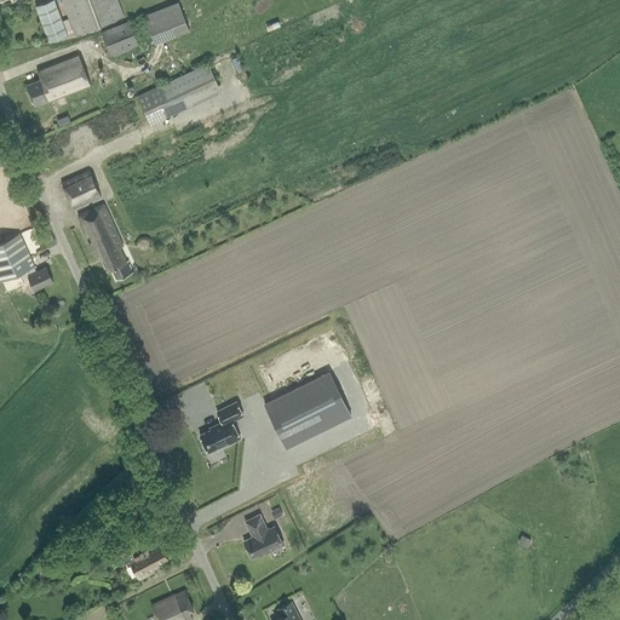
[(55,0),(52,0),(35,6),(49,42),(68,34),(55,0)]
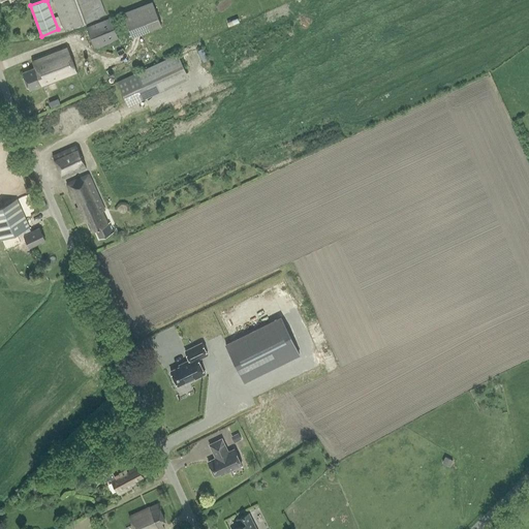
[(55,0),(66,28),(105,12),(100,0),(55,0)]
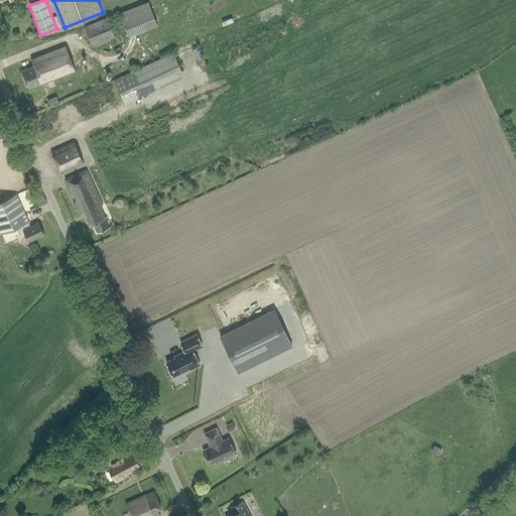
[(134,35),(163,24),(153,0),(151,0),(124,11),(134,35)]
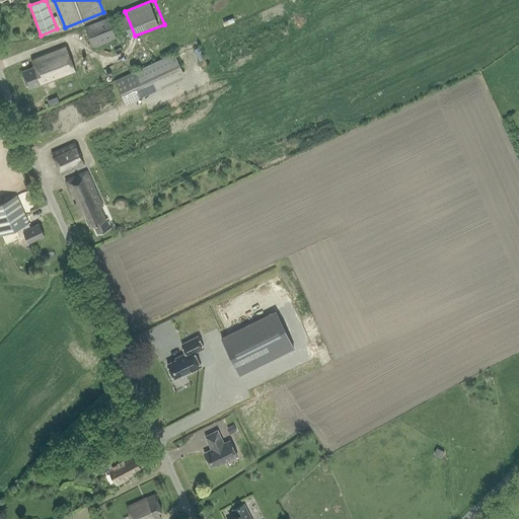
[(108,17),(85,26),(93,47),(116,38),(108,17)]
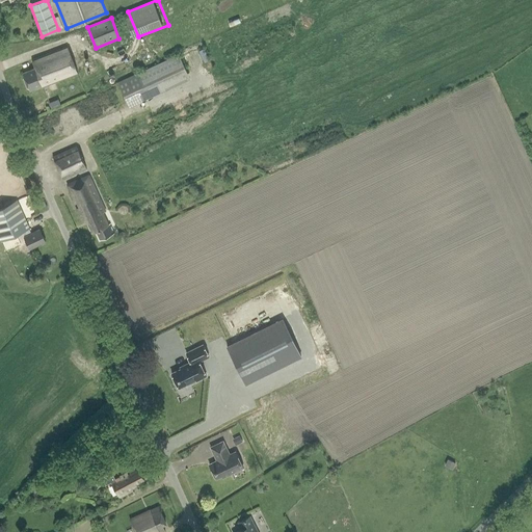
[(43,86),(48,85),(58,81),(78,74),(68,47),(33,60),(35,68),(23,73),(30,90),(43,85),(43,86)]
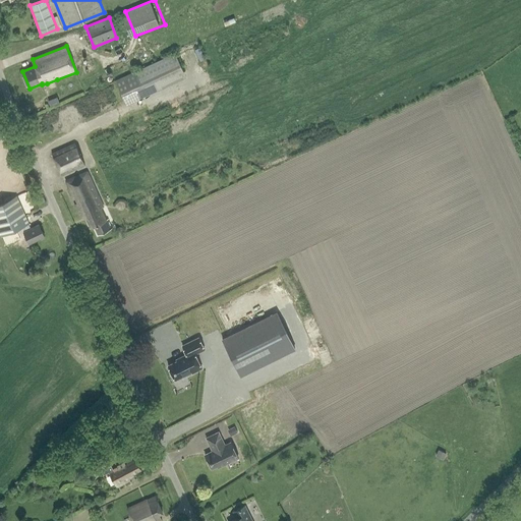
[(175,53),(116,78),(120,89),(126,102),(185,76),(175,53)]
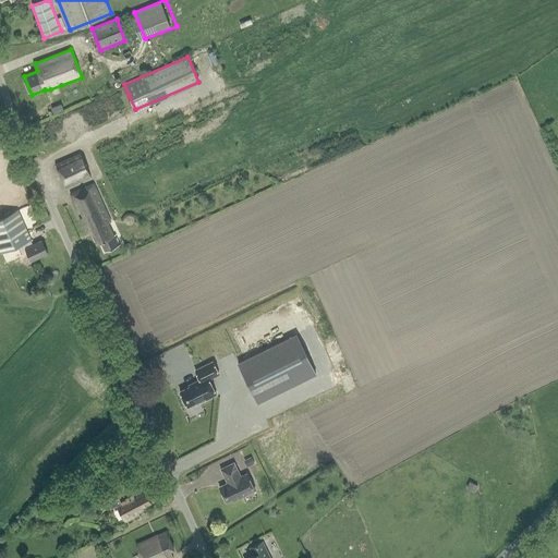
[(67,187),(92,177),(81,153),(56,164),(67,187)]
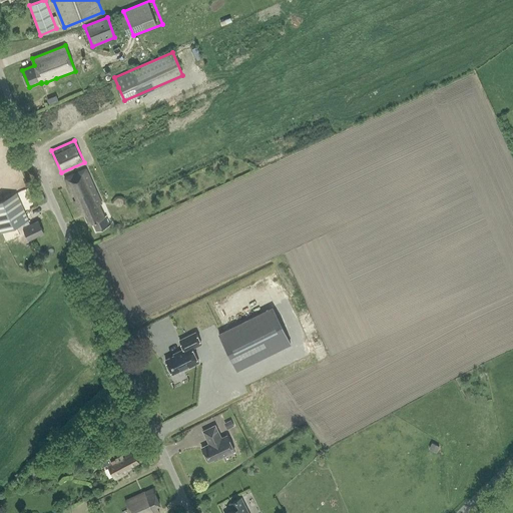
[(101,202),(98,196),(85,168),(64,177),(68,185),(67,185),(78,211),(79,210),(81,215),(84,214),(89,224),(92,222),(96,230),(110,224),(105,215),(104,215),(99,203),(101,202)]
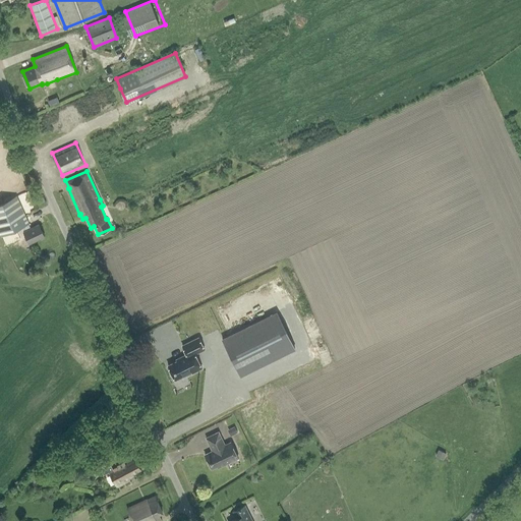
[(15,196),(0,204),(0,235),(1,237),(21,228),(30,244),(45,237),(39,224),(30,228),(15,196)]
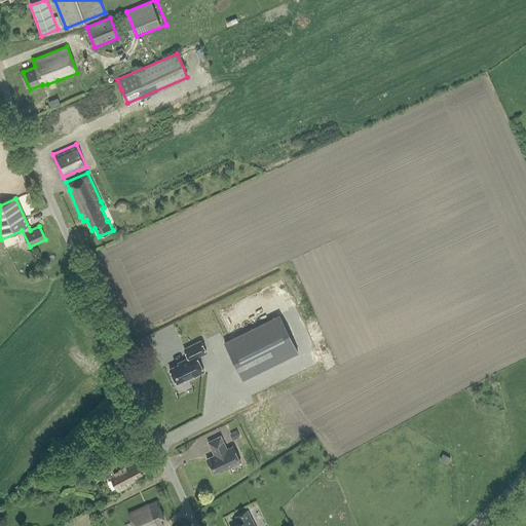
[(223,341),(241,380),(297,352),(278,314),(223,341)]
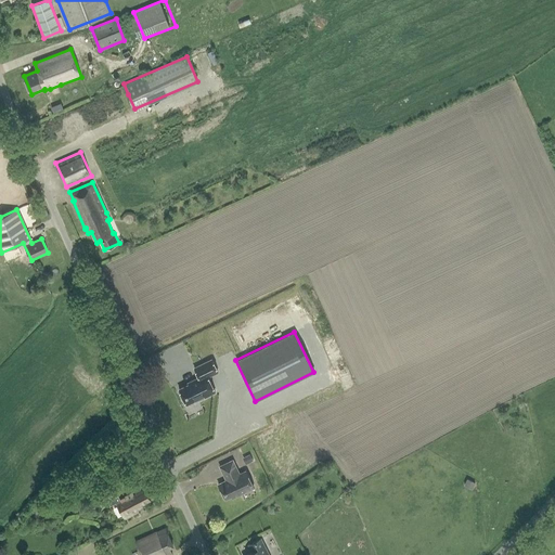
[(191,384),(179,390),(186,404),(197,399),(198,400),(215,392),(207,377),(217,372),(211,360),(194,369),(198,377),(190,382),(191,384)]
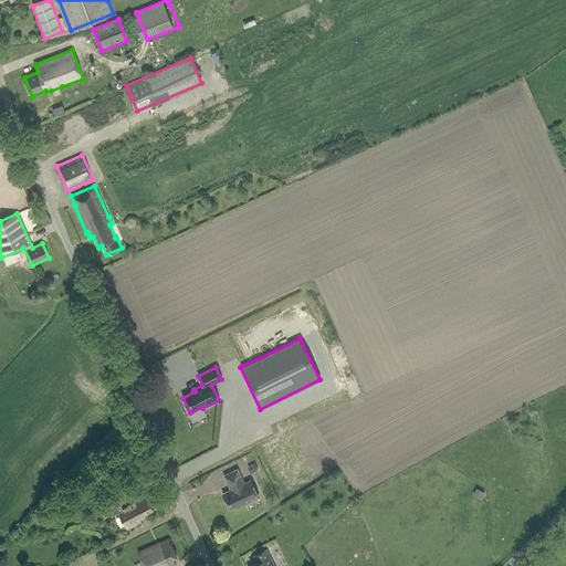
[(231,490),(222,494),(230,509),(237,505),(238,507),(259,498),(251,481),(244,483),(238,470),(224,475),(231,490)]
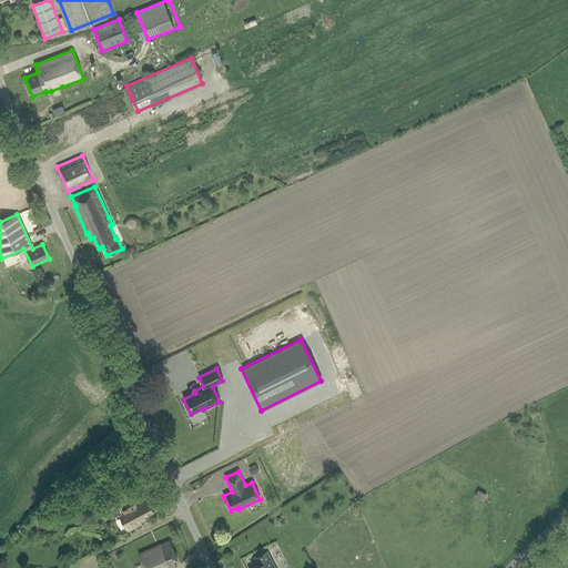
[(113,518),(118,515),(127,531),(142,524),(140,519),(154,513),(148,501),(137,507),(135,505),(123,511),(121,508),(122,507),(115,497),(99,507),(103,517),(111,514),(113,518)]
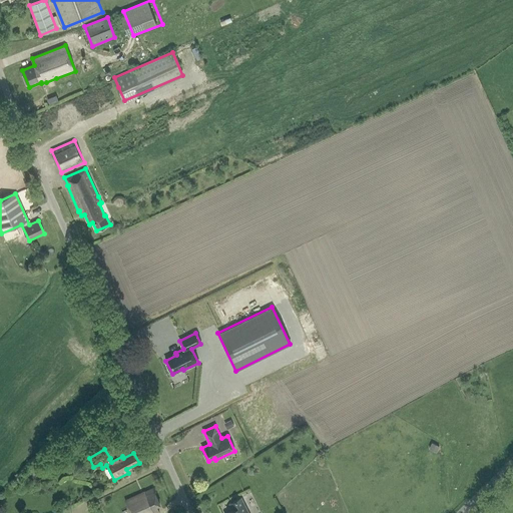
[(157,506),(160,504),(153,489),(126,502),(131,512),(156,512),(160,511),(157,506)]
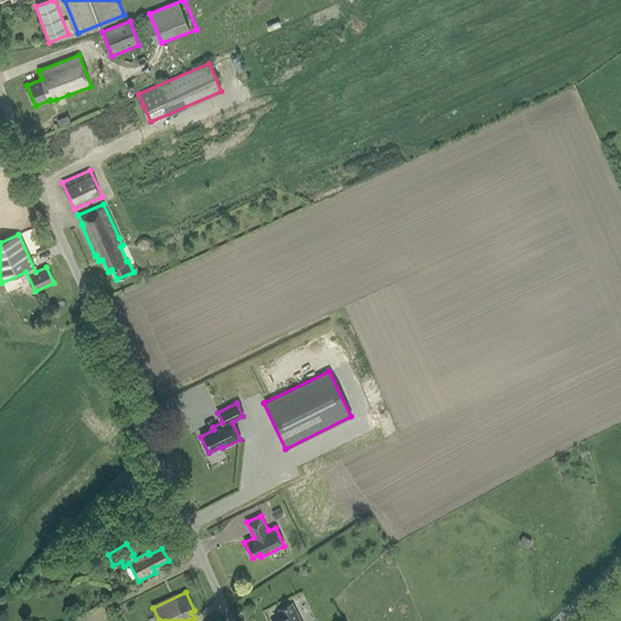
[(300,620),(291,604),(279,610),(283,617),(275,620),(300,620)]
